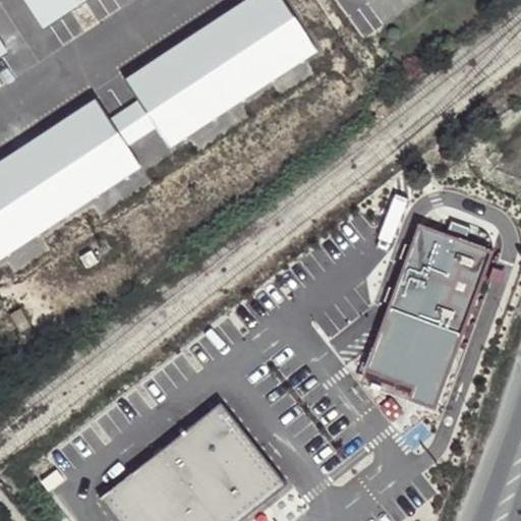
[(96,100),(0,162),(0,262),(143,169),(127,143),(156,126),(170,149),(319,52),(285,0),(248,0),(126,80),(142,106),(112,125),(96,100)]
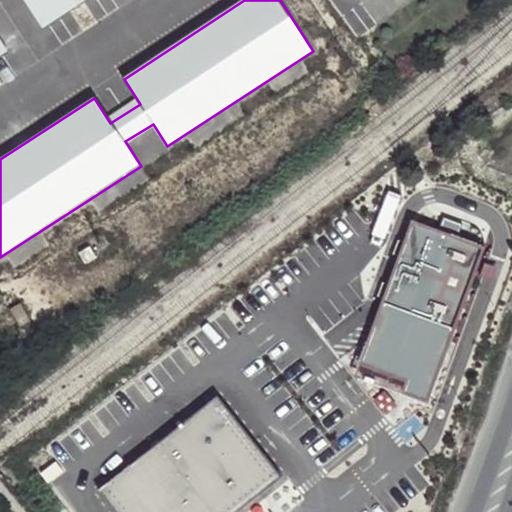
[(23,0),(43,28),(85,0),(23,0)]
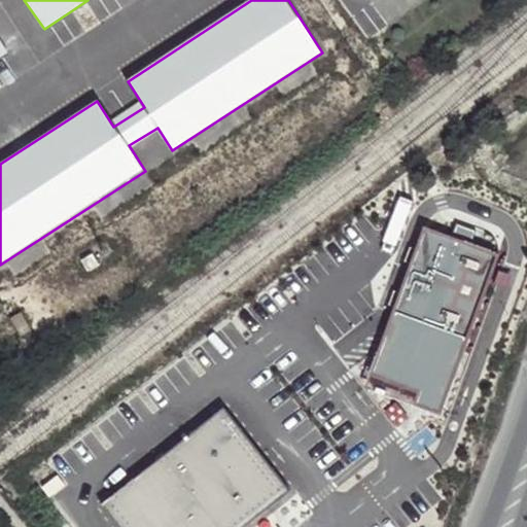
[(452,240),(424,230),(373,372),(423,389),(418,402),(443,412),(501,252),(476,243),(480,230),(458,221),(452,240)]
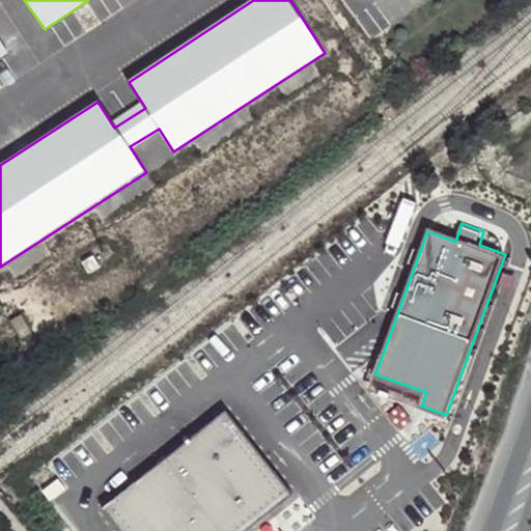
[(24,311),(11,317),(23,337),(34,330),(24,311)]
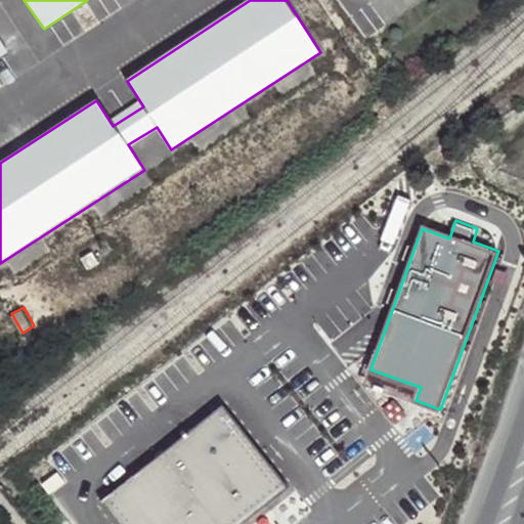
[(222,407),(101,503),(118,523),(243,523),(287,489),(222,407)]
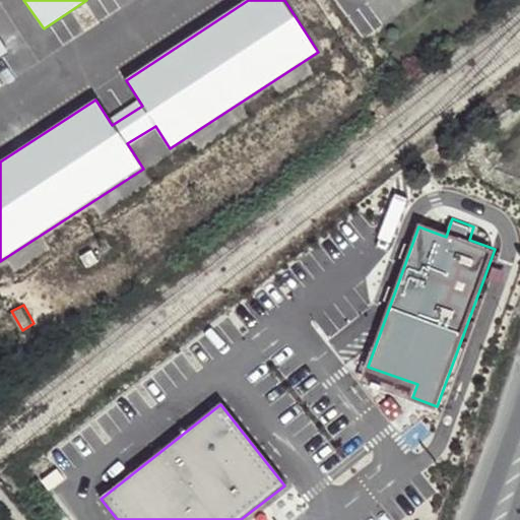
[(57,467),(43,479),(52,489),(65,477),(57,467)]
